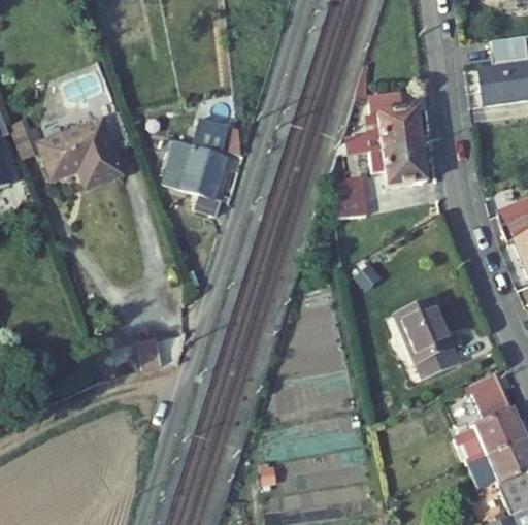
[(489,42),(492,64),(527,60),(525,37),(489,42)]
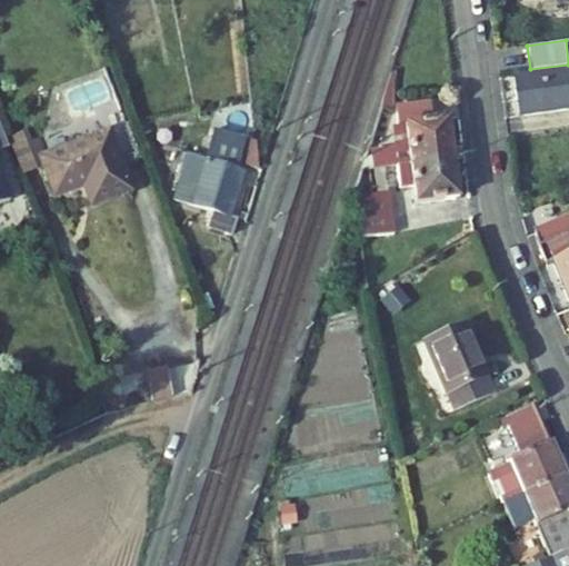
[(568,106),(568,67),(516,76),(521,112),(568,106)]
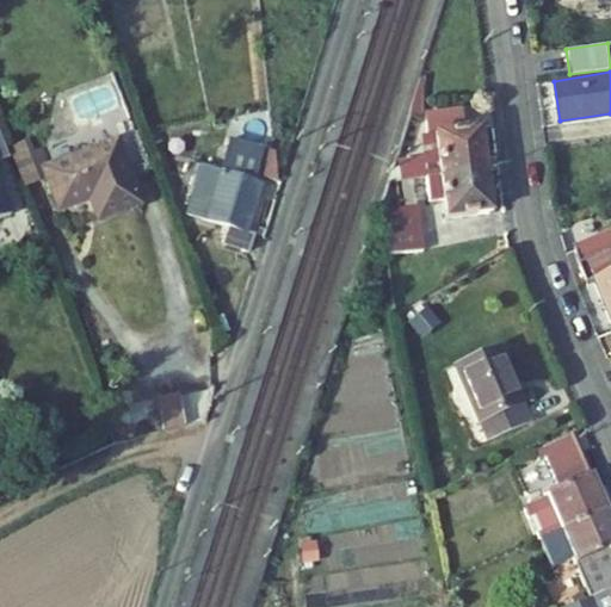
[(425,75),(420,74),(408,113),(421,112),(425,75)]
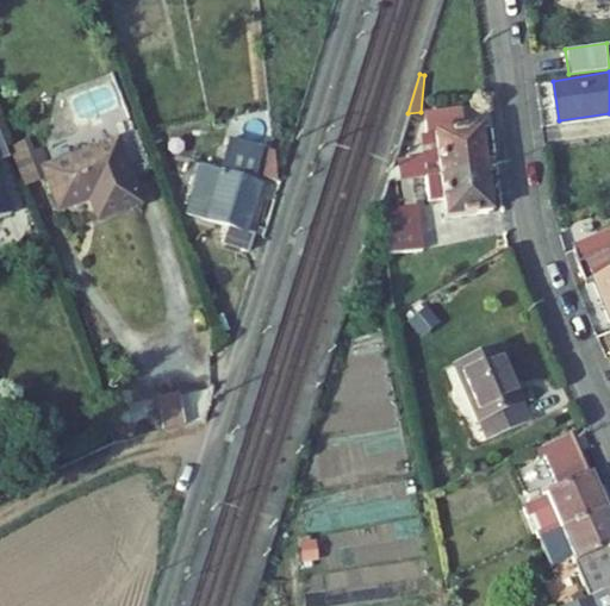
[(98,213),(134,200),(123,172),(145,162),(124,104),(100,112),(112,144),(49,168),(45,169),(48,176),(58,205),(91,193),(98,213)]
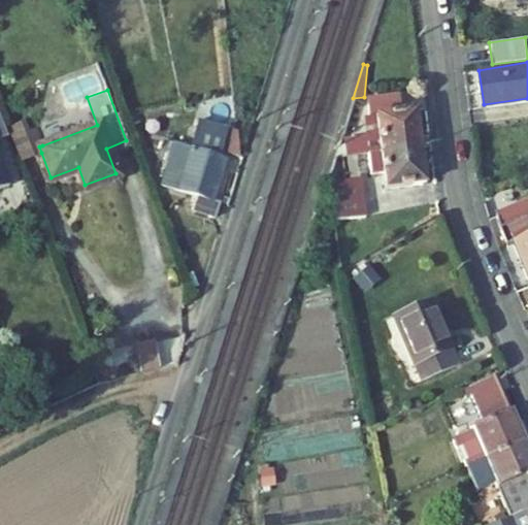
[(370,113),(376,113),(401,110),(399,92),(368,96),(370,113)]
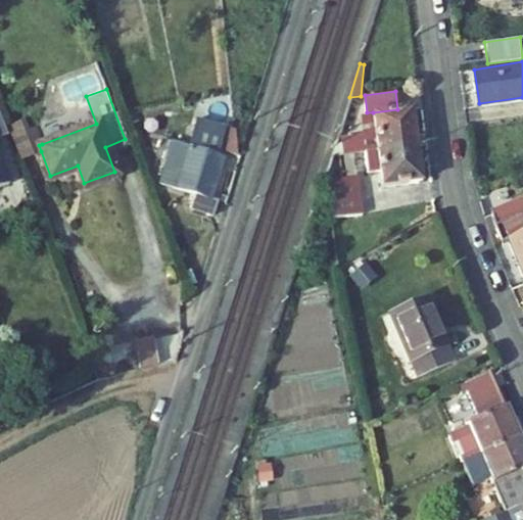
[(397,109),(373,112),(377,148),(416,144),(411,107),(397,109)]
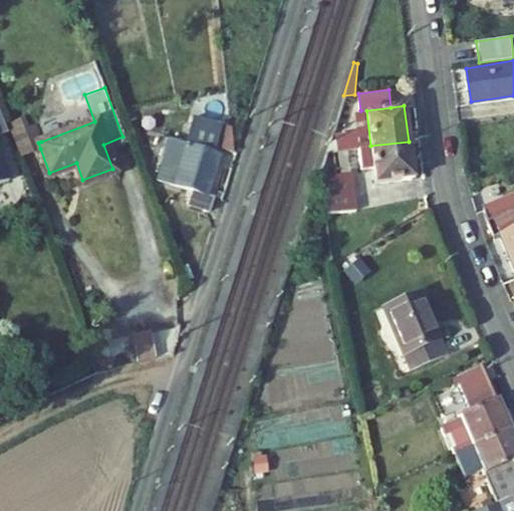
[(0,154),(0,133),(7,131),(0,110),(0,181),(9,179),(0,154)]
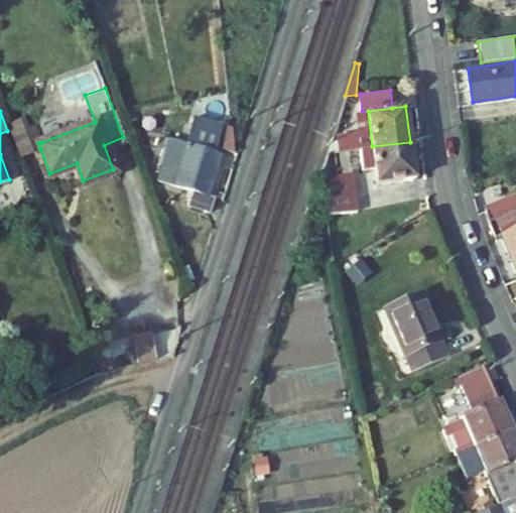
[(372,146),(368,111),(362,111),(356,112),(358,132),(360,148),(372,146)]
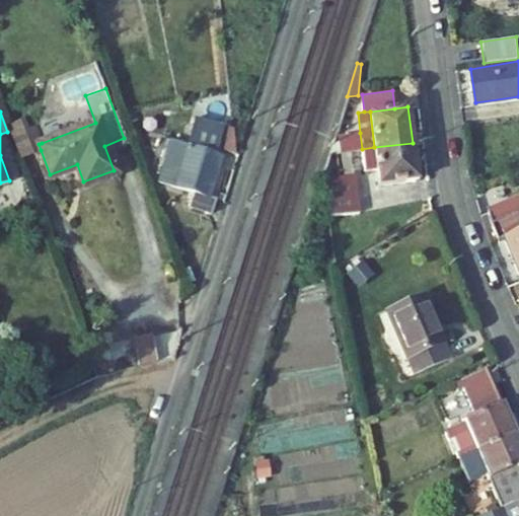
[(7,123),(20,157),(41,150),(39,144),(42,143),(34,124),(28,126),(24,116),(7,123)]
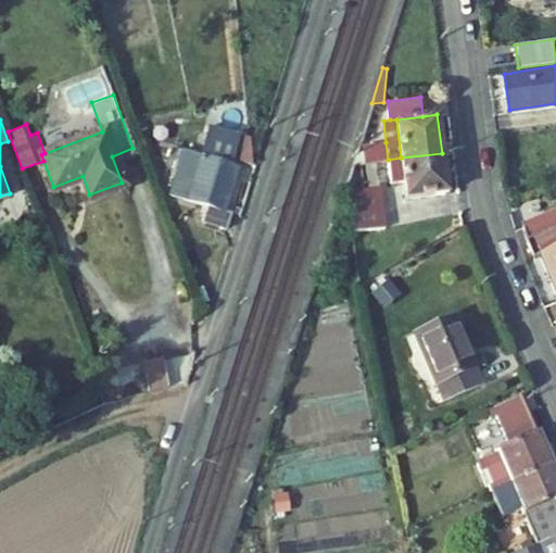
[(175,170),(168,191),(207,203),(202,220),(227,227),(231,211),(224,209),(239,159),(252,163),(249,135),(210,125),(202,154),(181,148),(175,170)]
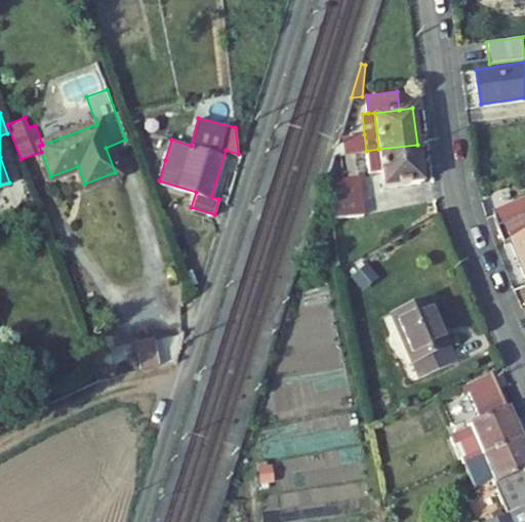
[(366,151),(364,134),(344,136),(345,141),(346,153),(366,151)]
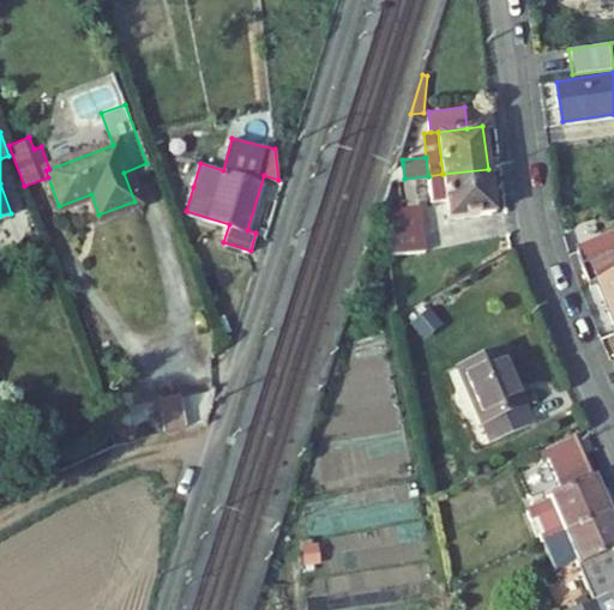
[(193,187),(200,163),(190,161),(182,183),(193,187)]
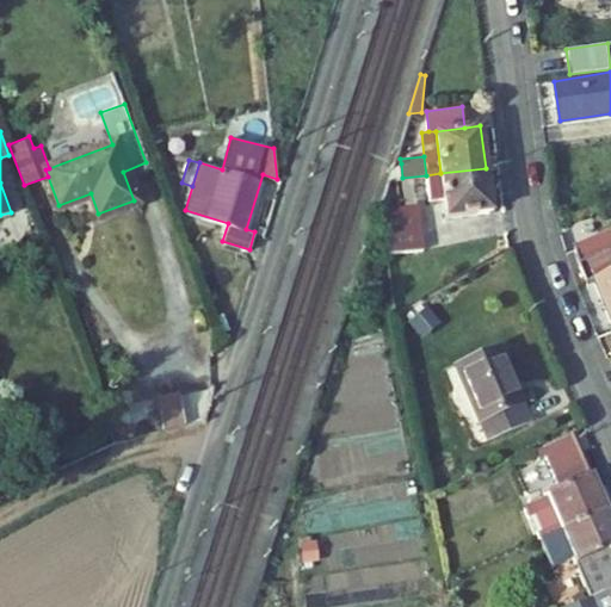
[(401,163),(395,165),(389,180),(402,178),(401,163)]
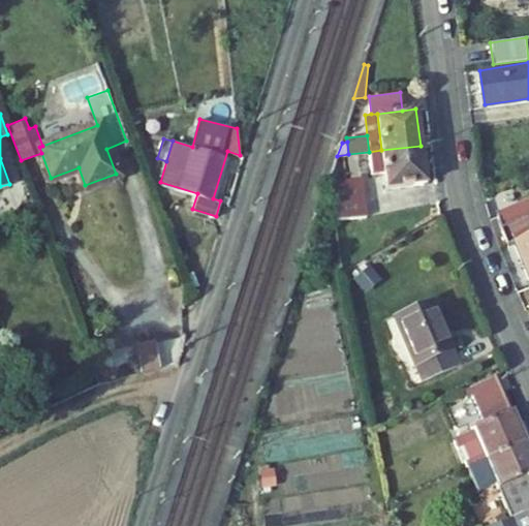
[(421,146),(381,150),(384,172),(386,187),(425,182),(421,146)]
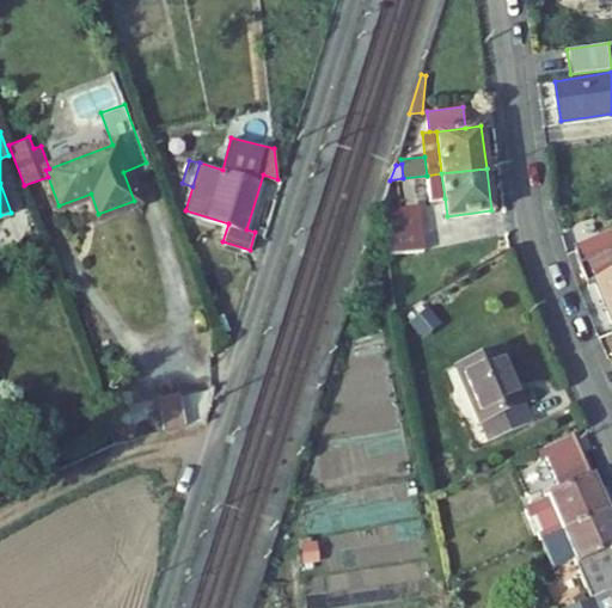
[(445,198),(441,173),(427,176),(430,200),(445,198)]
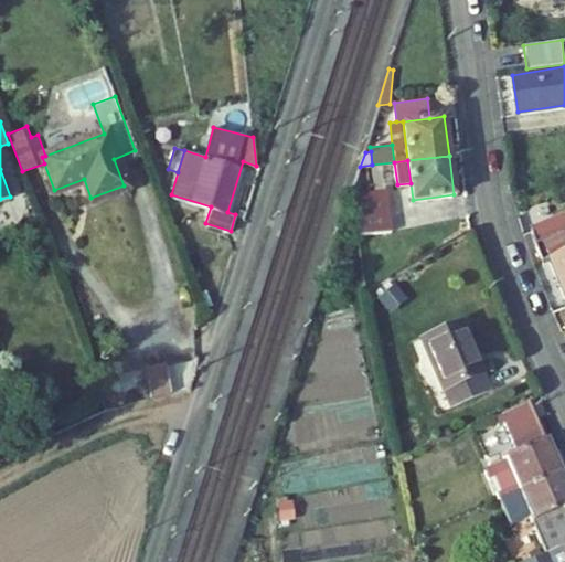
[(355,234),(392,230),(387,188),(351,192),(355,234)]
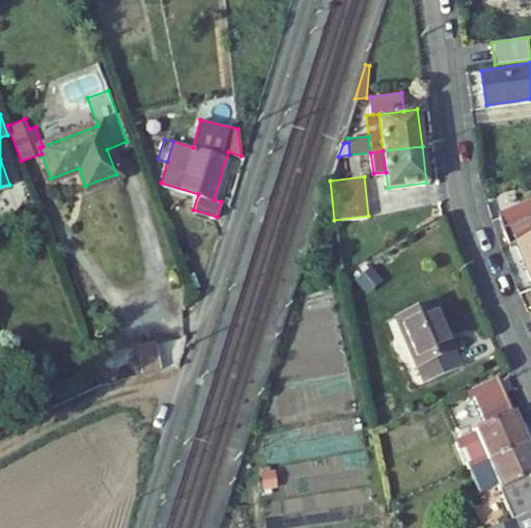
[(518,243),(530,237),(530,200),(501,214),(511,245),(518,243)]
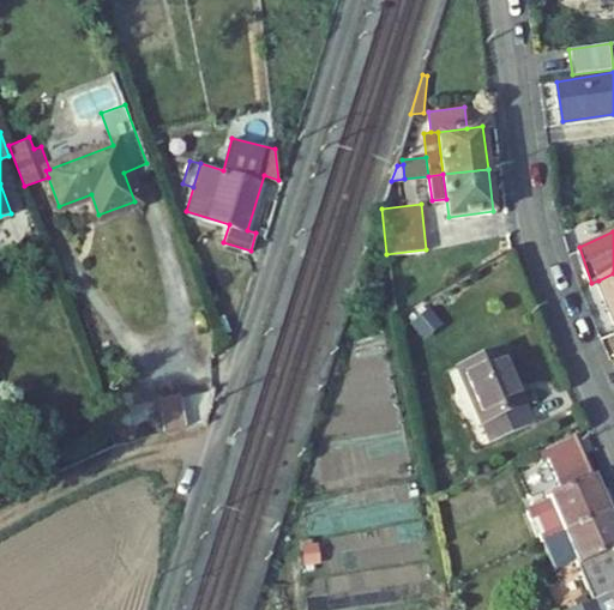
[(613,273),(599,281),(613,318),(613,273)]
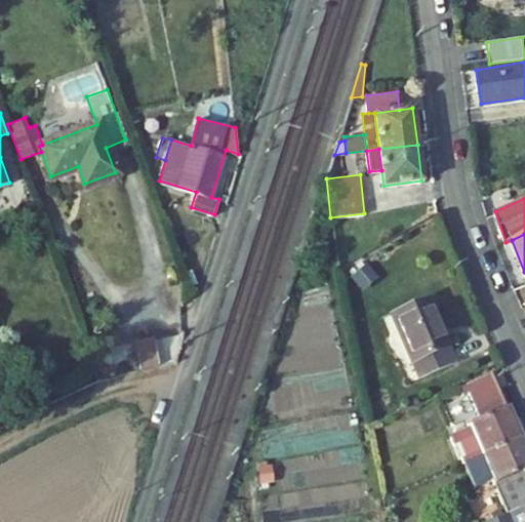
[(418,375),(453,361),(427,297),(392,313),(418,375)]
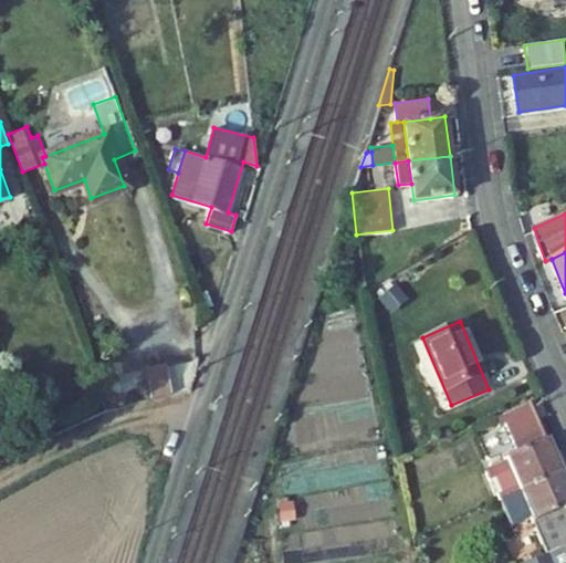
[(519,452),(546,441),(528,402),(493,417),(496,425),(505,421),(519,452)]
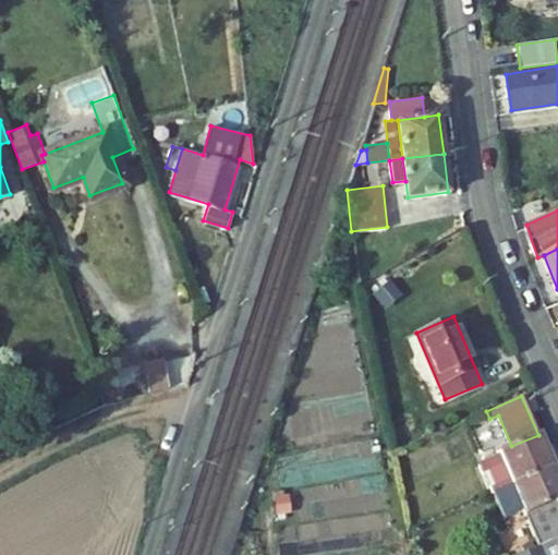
[(498,453),(511,483),(513,482),(552,466),(538,435),(511,446),(498,453)]
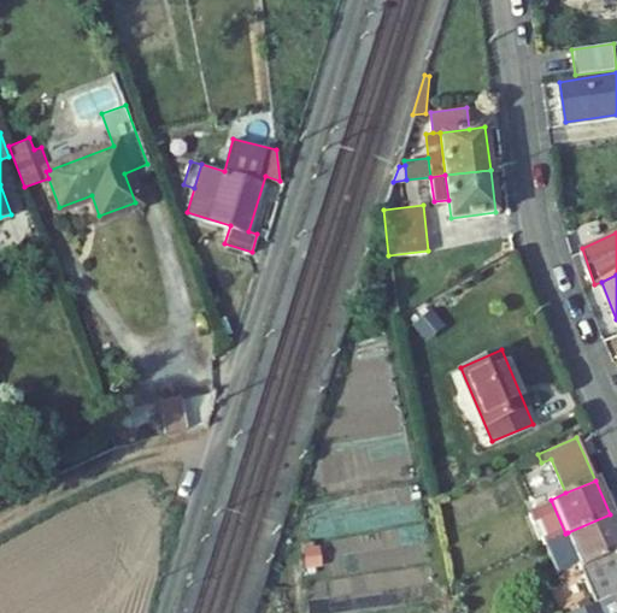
[(548,540),(565,534),(551,500),(530,508),(545,542),(548,540)]
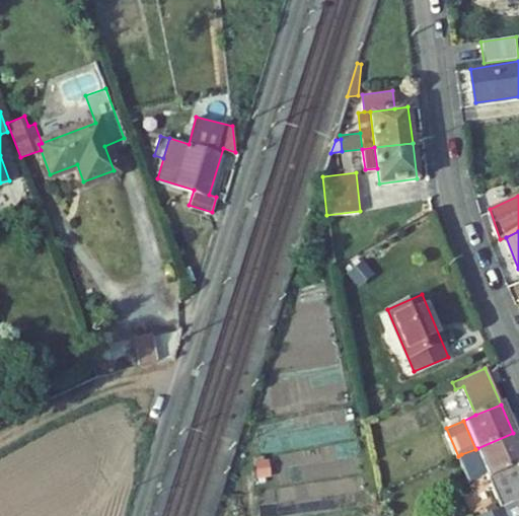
[(488,472),(490,477),(518,464),(518,446),(513,433),(477,448),(488,472)]
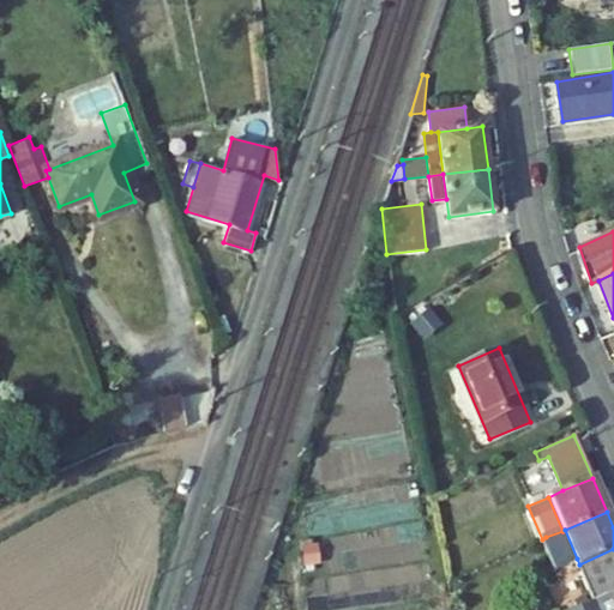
[(577,559),(565,530),(563,531),(546,537),(558,566),(577,559)]
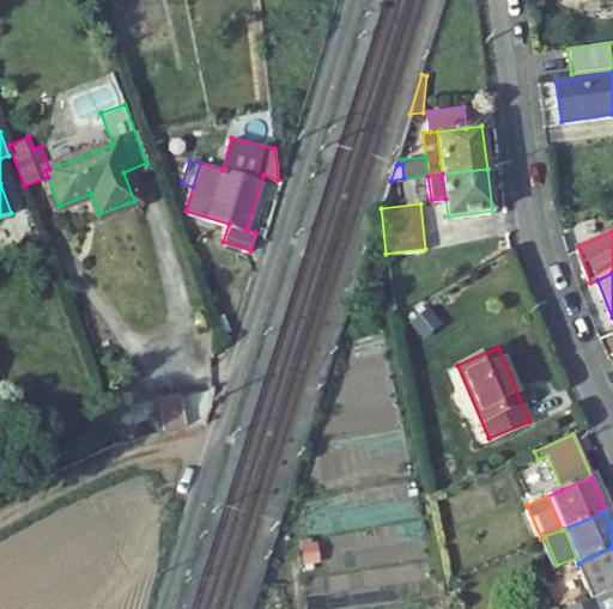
[(612,548),(578,564),(593,597),(596,596),(612,588),(612,548)]
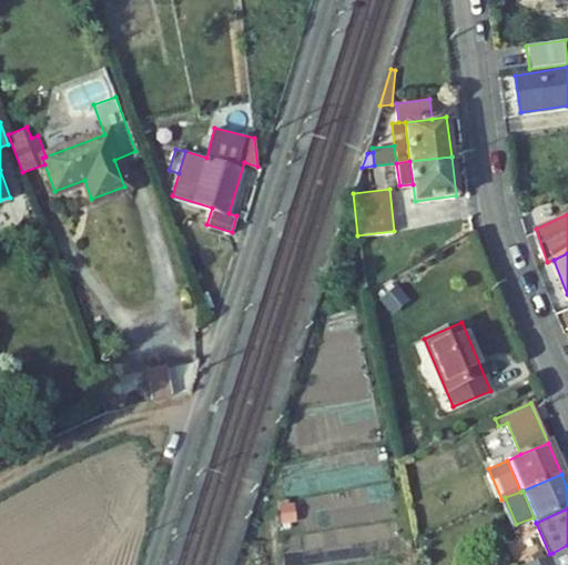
[(567,564),(567,545),(553,553),(558,564),(567,564)]
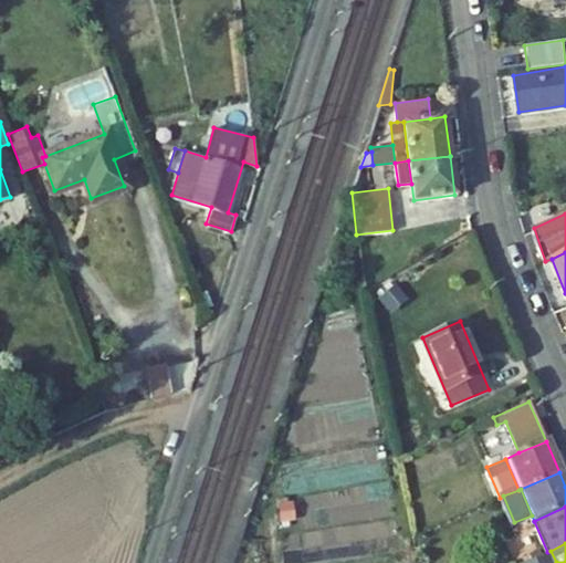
[(556,562),(551,551),(547,552),(520,562),(556,562)]
